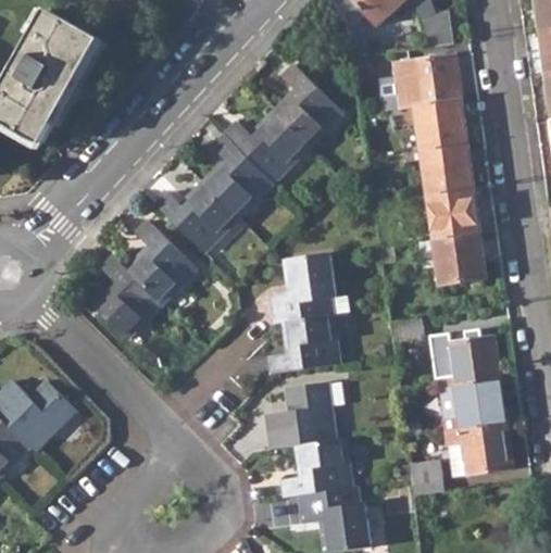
[(333,0),(343,16),(339,1),(339,0),(333,0)]
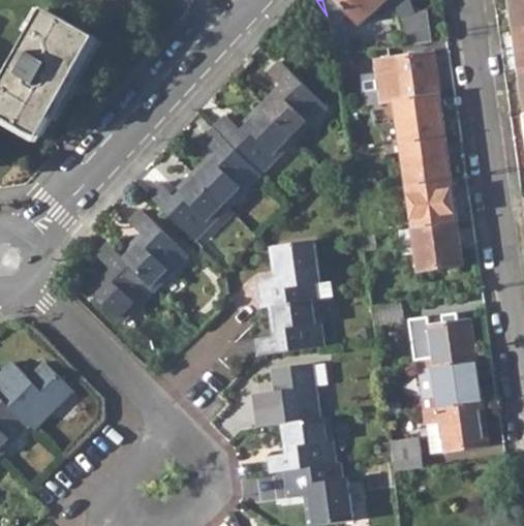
[(358,22),(381,0),(322,0),(322,1),(327,16),(327,18),(334,52),(346,51),(340,20),(334,20),(347,8),(358,22)]
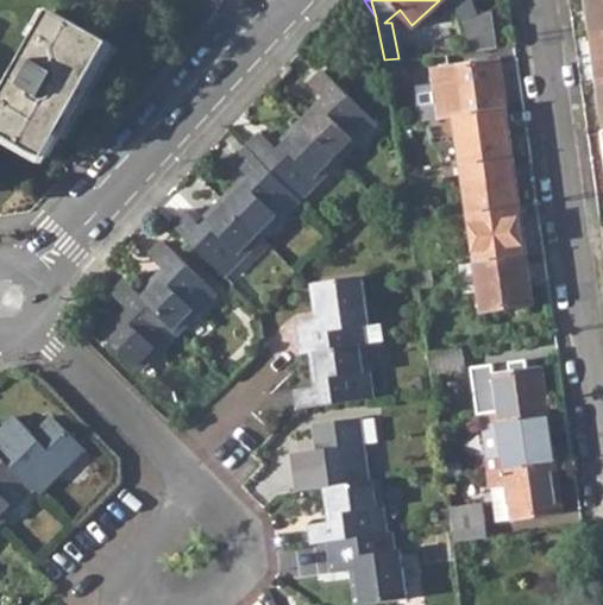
[(583,0),(589,33),(602,31),(602,0),(583,0)]
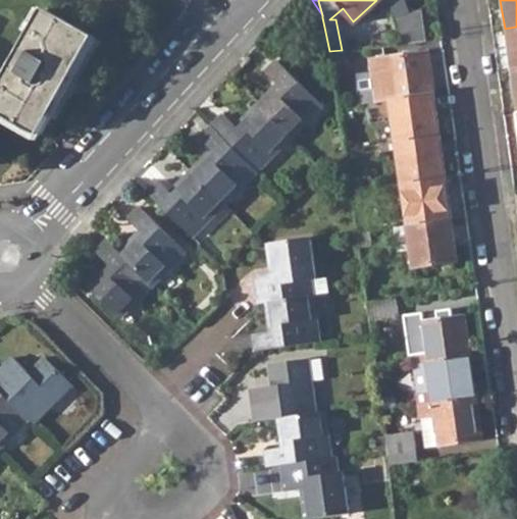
[(0,110),(35,131),(90,34),(41,5),(34,18),(27,17),(22,27),(28,30),(0,78),(0,110)]
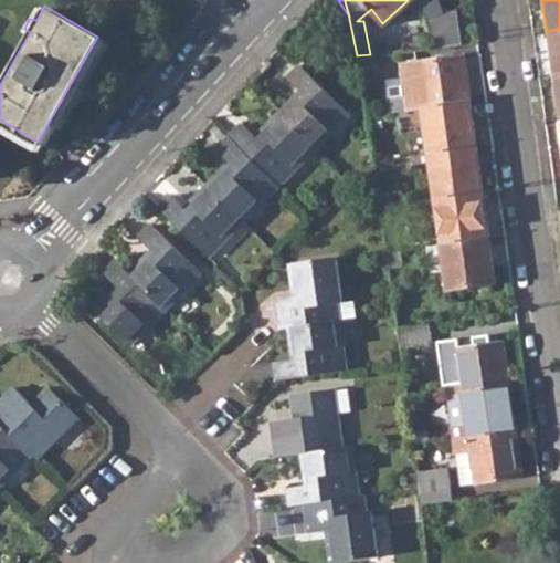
[(423,18),(433,45),(460,42),(455,8),(423,18)]
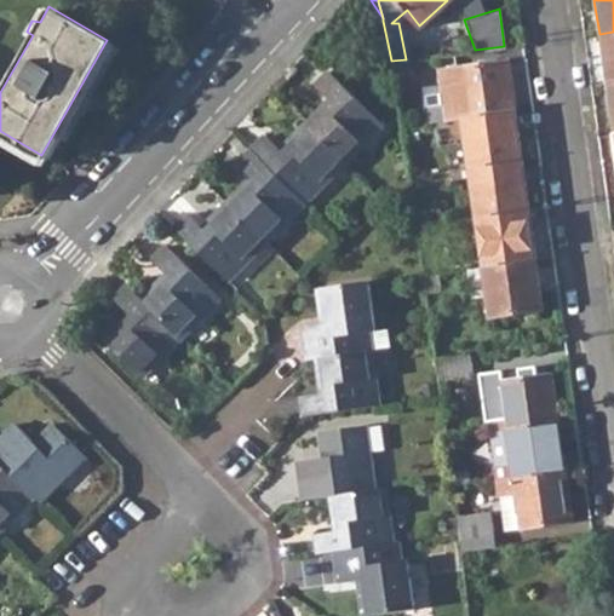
[(613,32),(600,34),(606,82),(613,81),(613,32)]
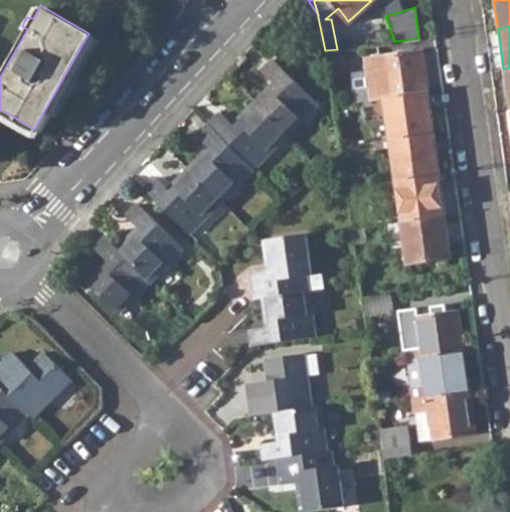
[(368,90),(369,99),(382,96),(425,90),(419,49),(364,56),(365,69),(350,70),(353,92),(368,90)]
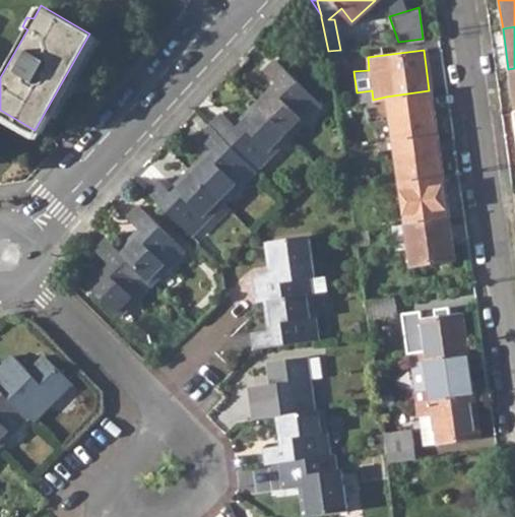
[(273,82),(253,104),(284,136),(317,104),(273,59),(261,71),(273,82)]
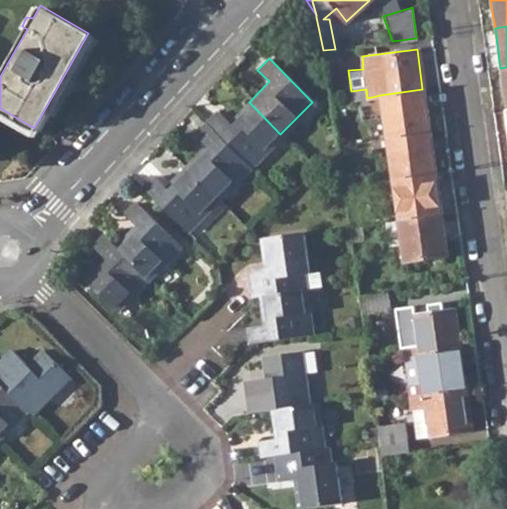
[(366,89),(351,91),(352,100),(367,98),(366,89)]
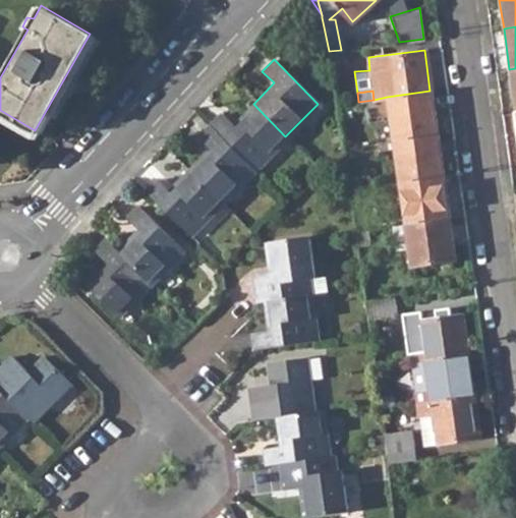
[(430,91),(387,97),(392,140),(436,134),(430,91)]
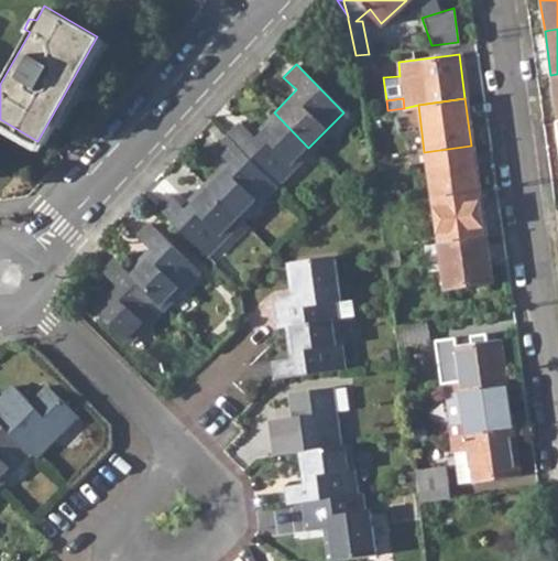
[(237,123),(225,136),(273,184),(308,148),(274,112),(250,137),(237,123)]
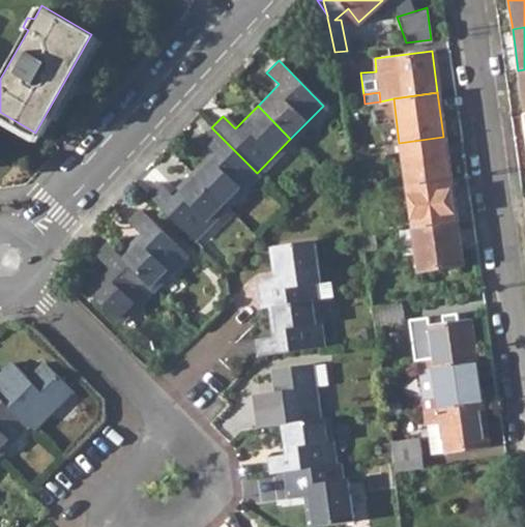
[(210,152),(190,173),(224,207),(257,173),(211,127),(199,141),(210,152)]
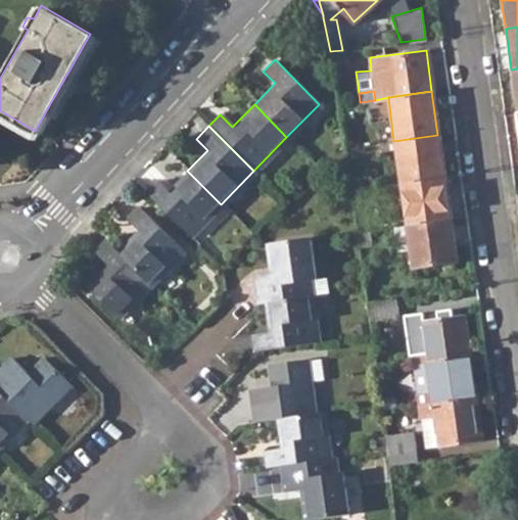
[(393,141),(399,183),(443,177),(437,135),(393,141)]
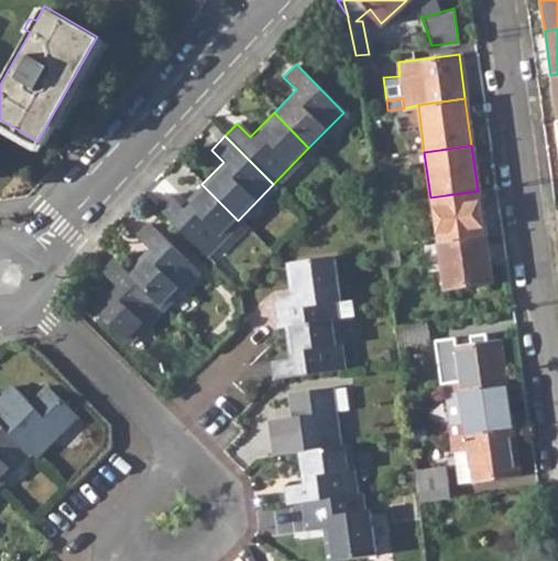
[(203,256),(238,220),(201,184),(179,207),(166,194),(154,206),(203,256)]
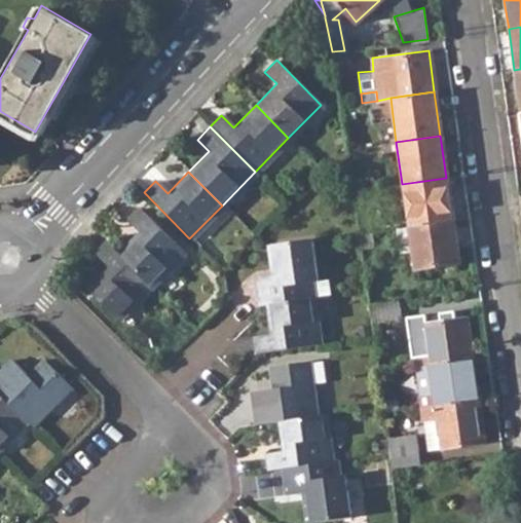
[(402,184),(407,225),(451,220),(446,178),(402,184)]
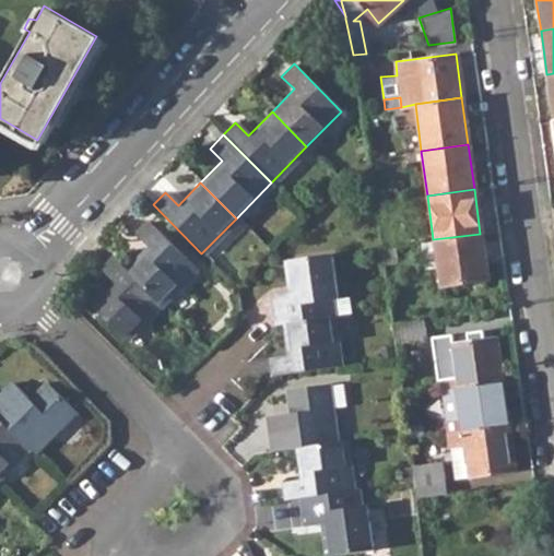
[(146,248),(125,271),(161,305),(195,271),(146,224),(134,236),(146,248)]
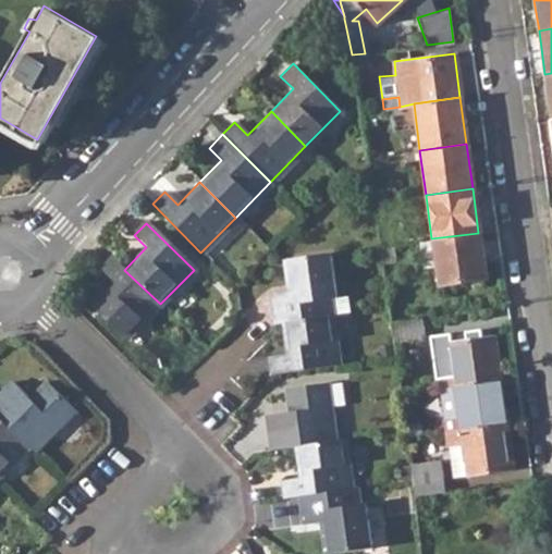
[(431,238),(438,283),(483,278),(478,233),(431,238)]
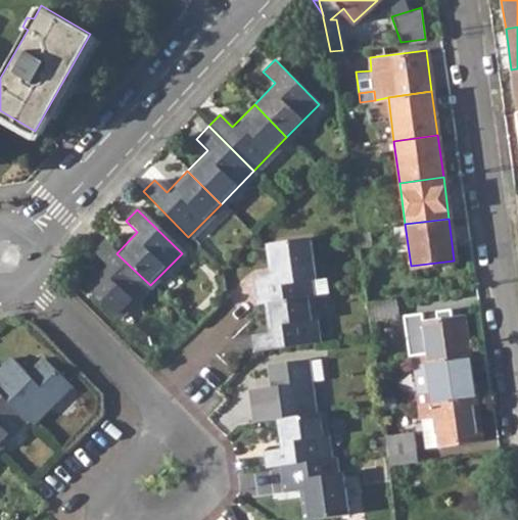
[(315,281),(309,239),(266,245),(269,275),(254,278),(259,304),(264,303),(312,296),(326,294),(324,280),(315,281)]
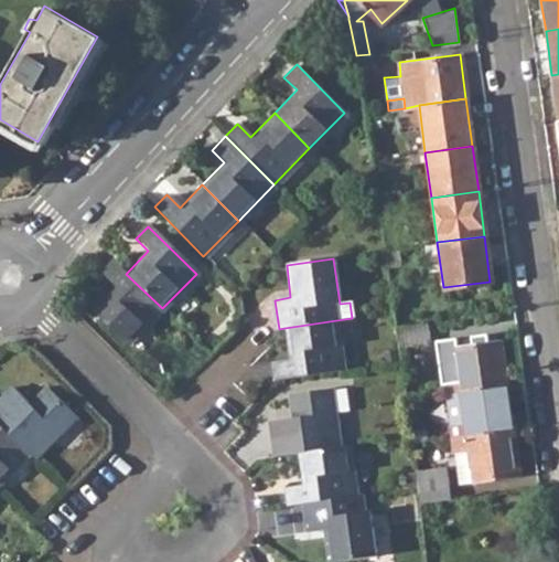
[(128,343),(162,308),(126,274),(114,262),(101,274),(115,286),(93,309),(128,343)]
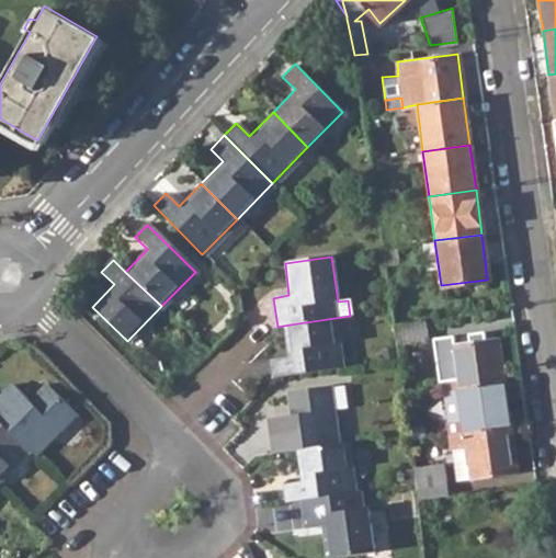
[(341,368),(335,318),(283,326),(287,357),(271,360),(273,376),(341,368)]
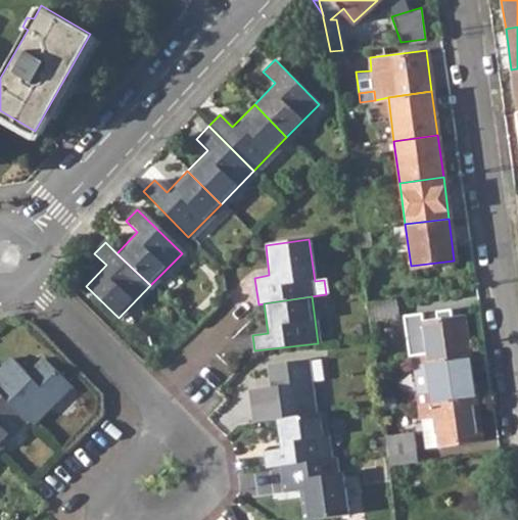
[(409,353),(410,365),(425,363),(467,358),(461,317),(419,323),(422,350),(409,353)]
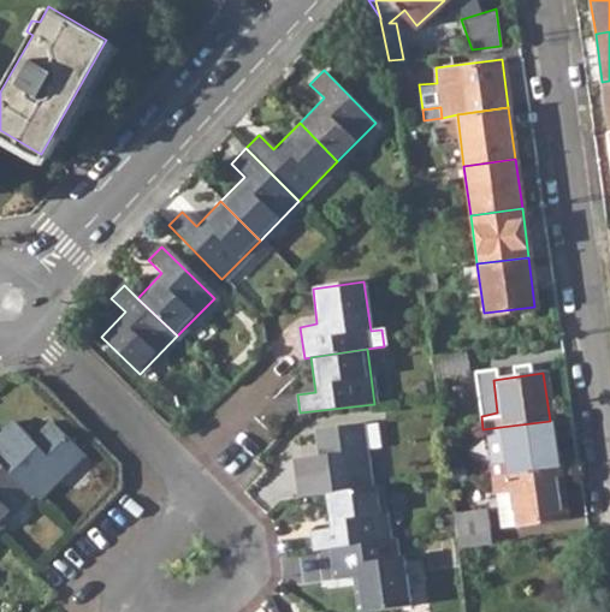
[(13,422),(0,434),(0,463),(31,494),(36,499),(83,453),(49,420),(31,439),(13,422)]
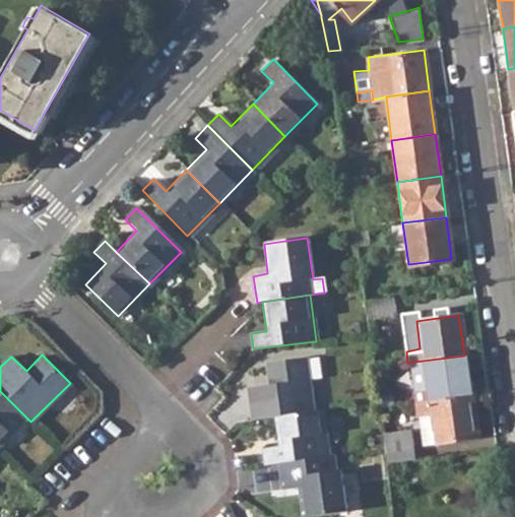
[(464,356),(423,361),(426,387),(411,388),(413,402),(469,394),(464,356)]
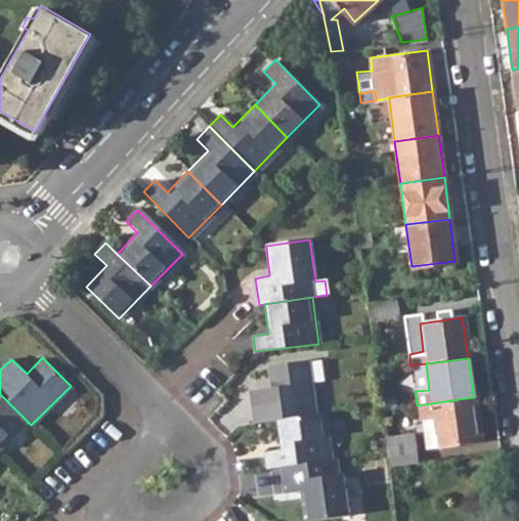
[(317,360),(305,362),(308,383),(319,381),(317,360)]
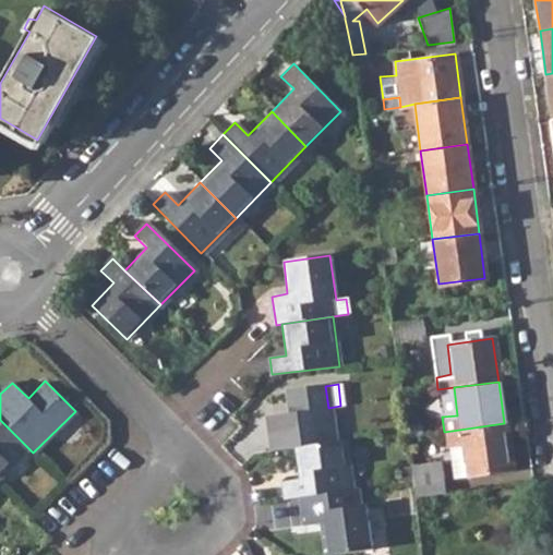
[(269,451),(292,449),(333,443),(331,423),(328,408),(325,386),(285,390),(287,414),(265,417),(269,451)]
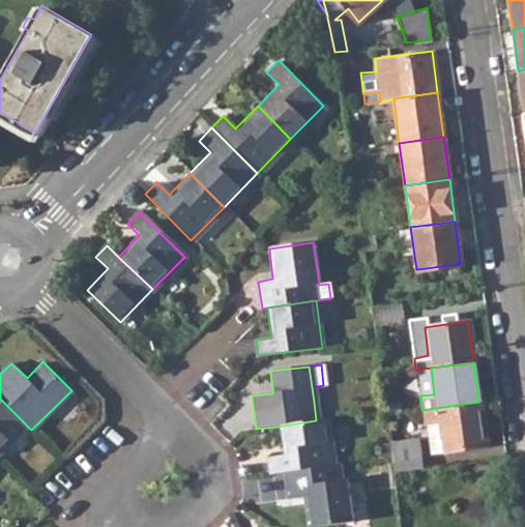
[(415,370),(419,396),(434,394),(431,368),(415,370)]
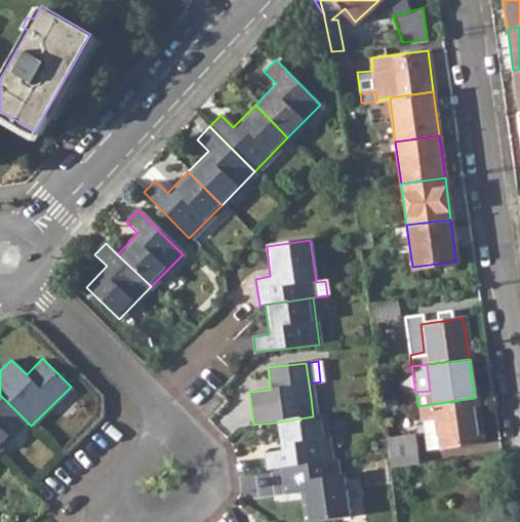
[(0,447),(27,422),(0,395),(0,447)]
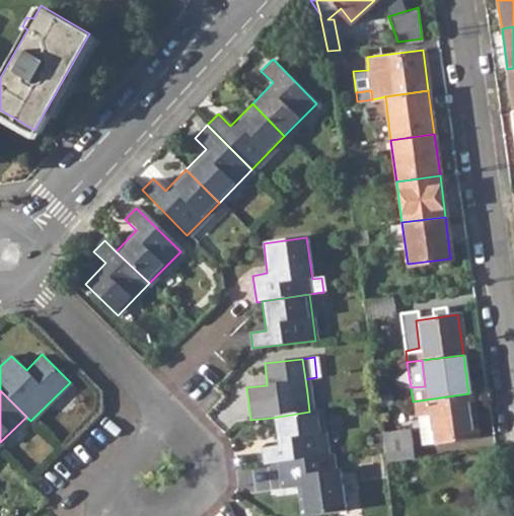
[(373,393),(375,407),(389,406),(387,392),(373,393)]
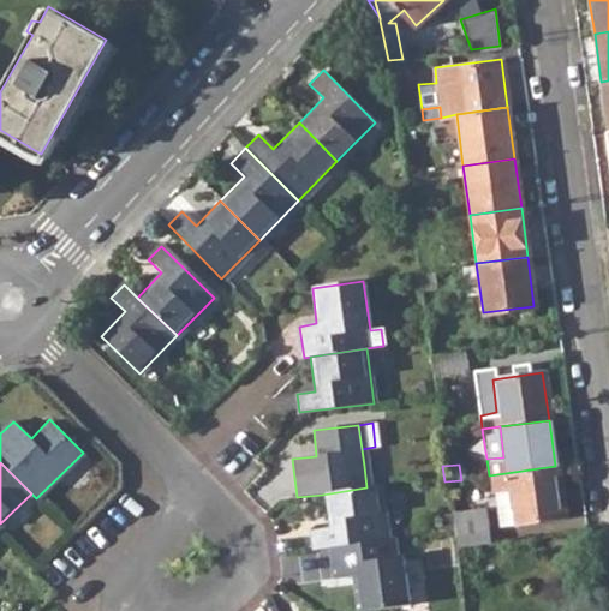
[(493,499),(496,525),(561,515),(555,466),(489,475),(490,487),(507,486),(508,497),(493,499)]
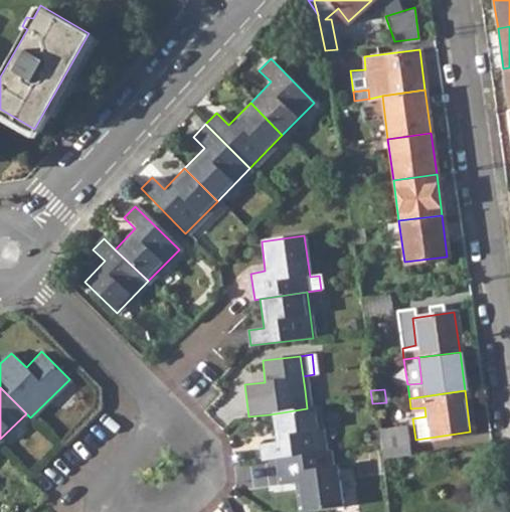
[(263,460),(276,458),(323,452),(319,420),(316,407),(307,408),(270,414),(274,443),(260,445),(263,460)]
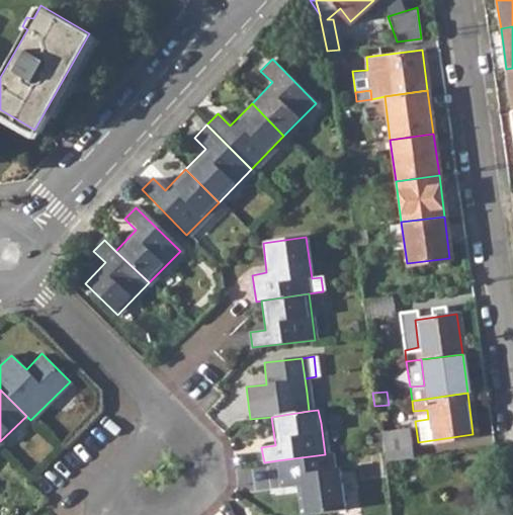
[(377,431),(381,460),(410,455),(408,438),(388,440),(387,430),(377,431)]
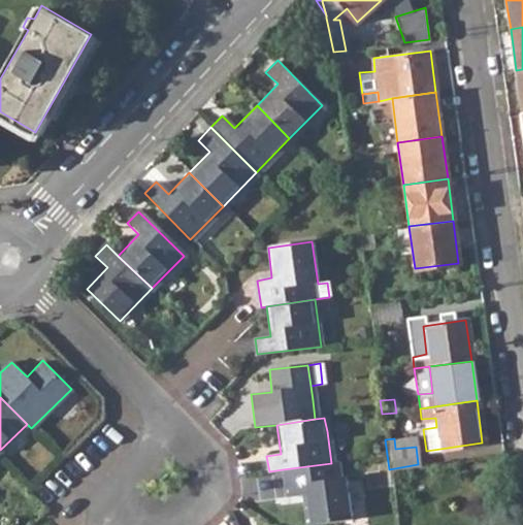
[(337,463),(331,463),(283,469),(287,495),(302,494),(306,523),(351,518),(345,477),(339,477),(337,463)]
